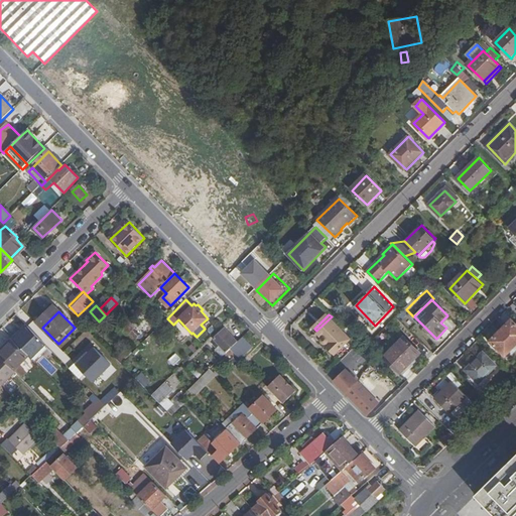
[(507,356),(515,347),(515,318),(512,315),(489,339),(507,356)]
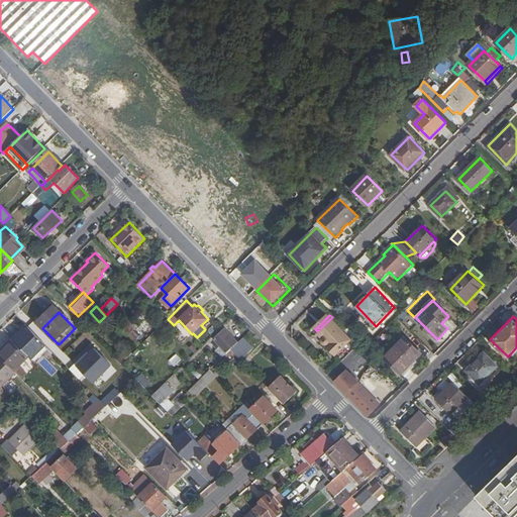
[(354,339),(332,317),(317,331),(325,339),(324,339),(324,340),(324,341),(324,342),(324,343),(325,343),(325,344),(326,344),(327,344),(328,344),(329,344),(330,344),(331,345),(329,347),(337,355),(354,339)]
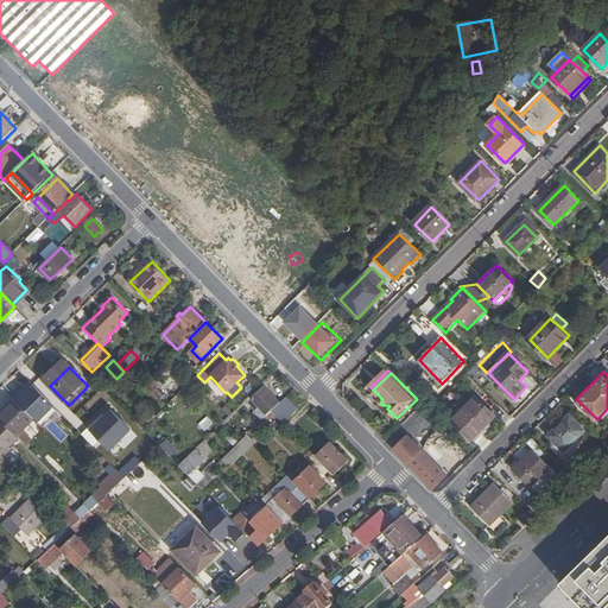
[(154,390),(146,380),(140,386),(149,396),(154,390)]
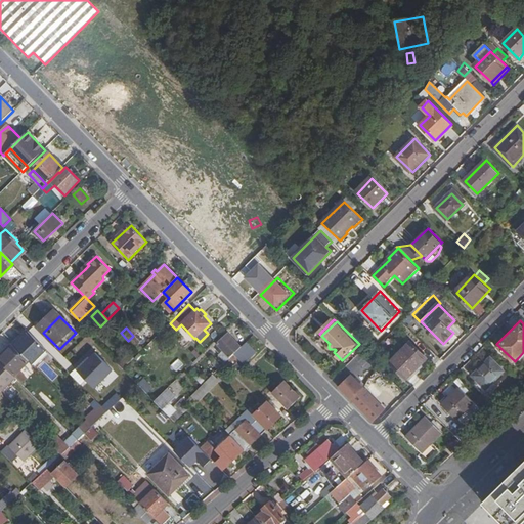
[(147,346),(154,341),(141,330),(136,335),(147,346)]
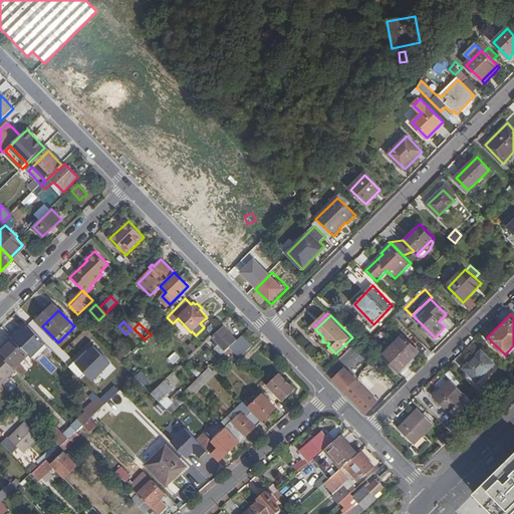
[(31,356),(45,342),(27,325),(13,338),(27,352),(31,356)]
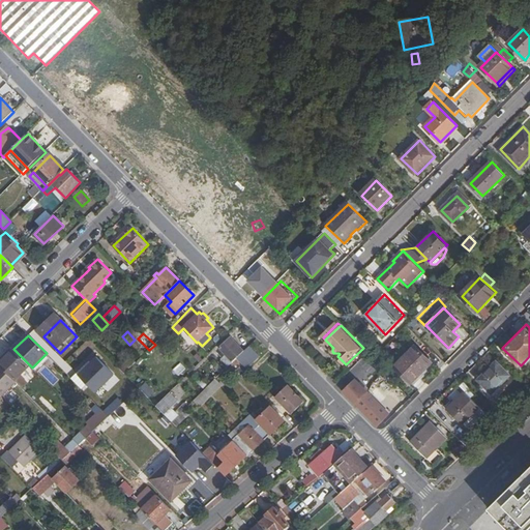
[(219,348),(233,362),(236,358),(243,351),(231,337),(219,348)]
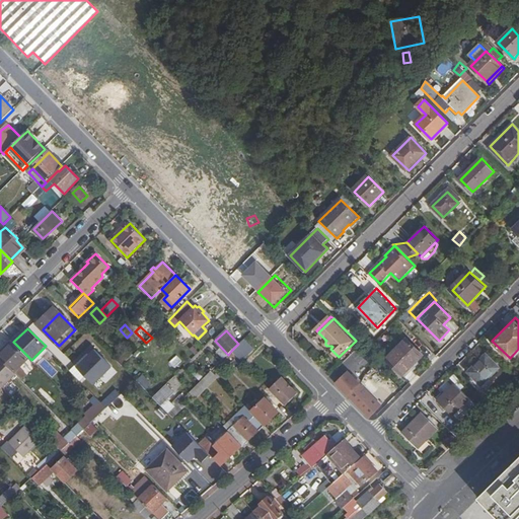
[(253,349),(243,339),(238,344),(231,351),(241,361),(253,349)]
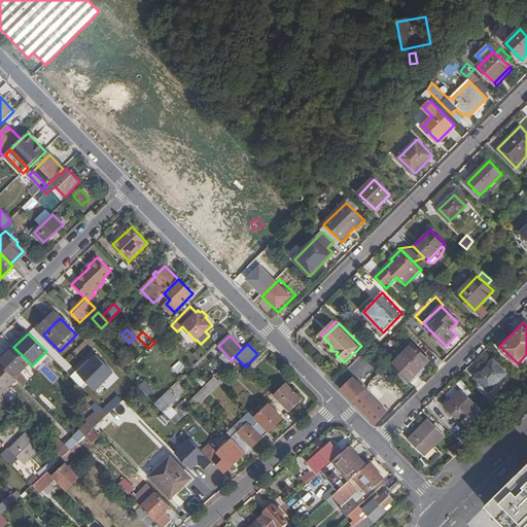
[(414,344),(393,364),(411,381),(430,360),(414,344)]
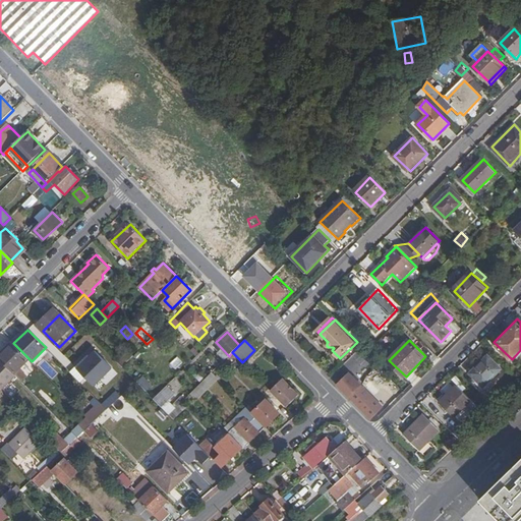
[(13,343),(0,355),(0,358),(12,371),(27,357),(13,343)]
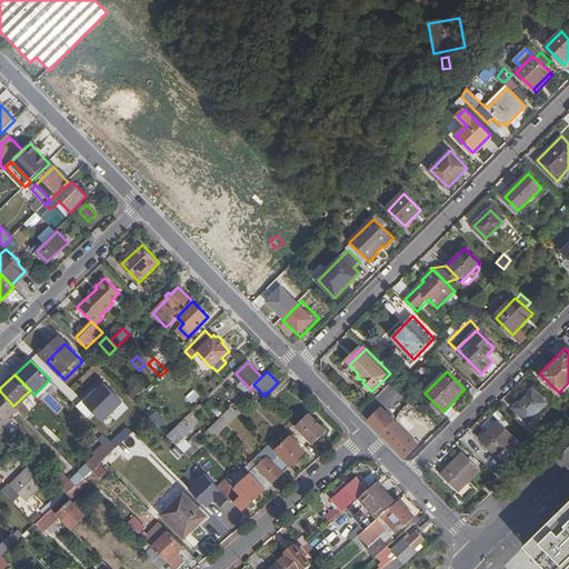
[(108,380),(86,401),(106,422),(128,401),(108,380)]
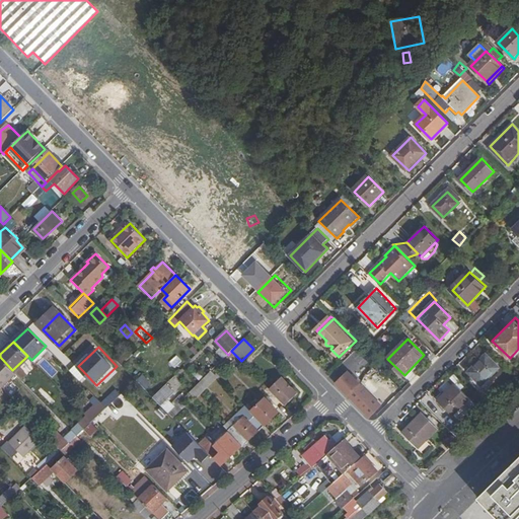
[(129,350),(117,362),(122,366),(133,355),(129,350)]
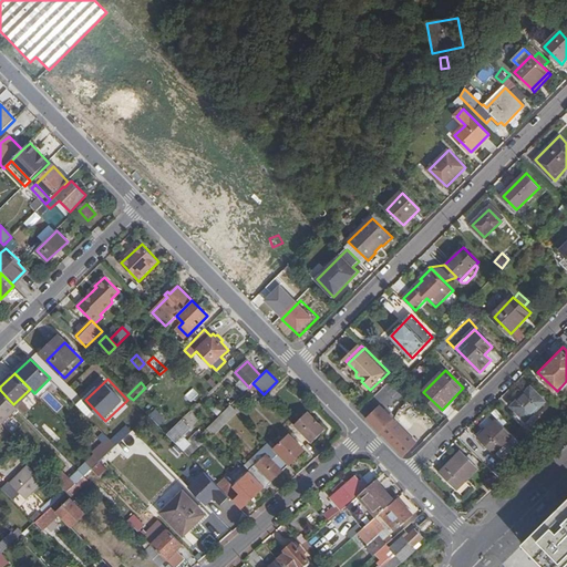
[(528,421),(547,402),(533,388),(513,406),(528,421)]
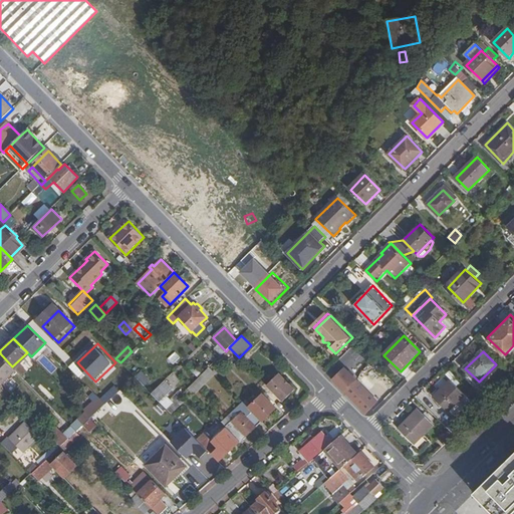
[(0,353),(0,382),(1,383),(7,378),(15,369),(12,366),(0,353)]
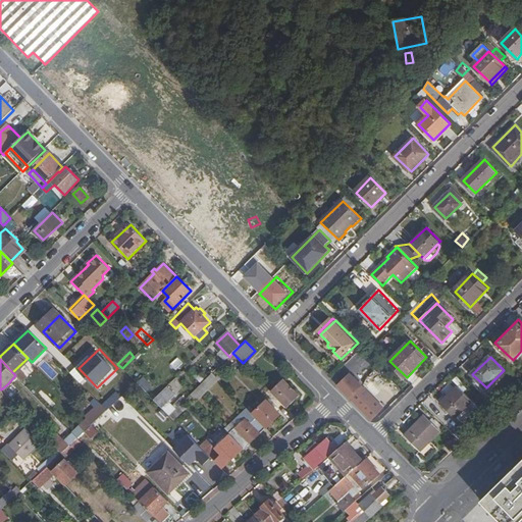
[(366,382),(383,402),(397,389),(378,370),(366,382)]
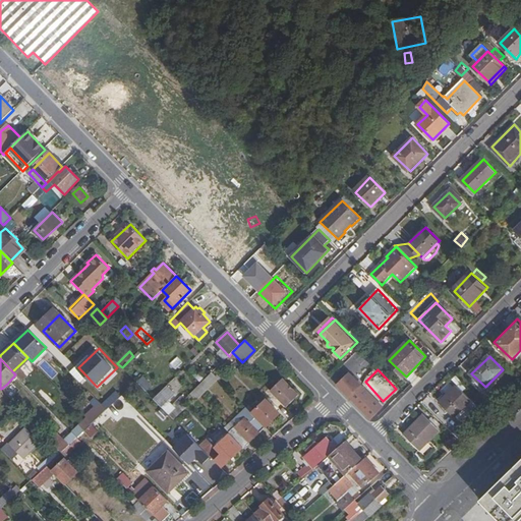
[(198,400),(219,379),(213,372),(192,393),(198,400)]
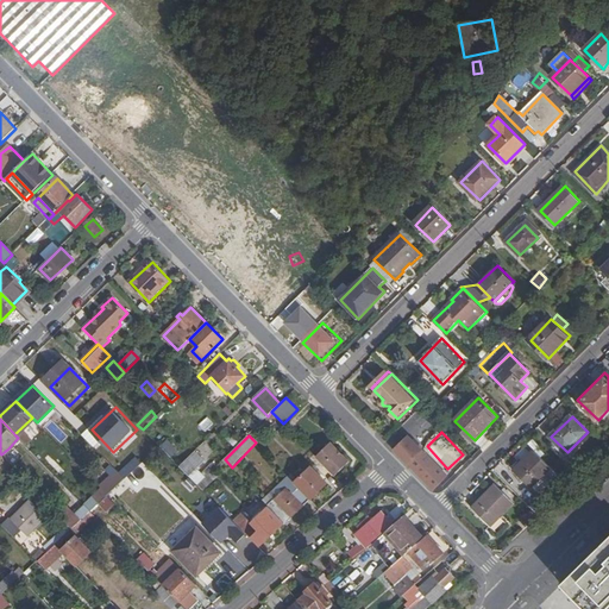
[(409,437),(396,450),(434,490),(449,476),(409,437)]
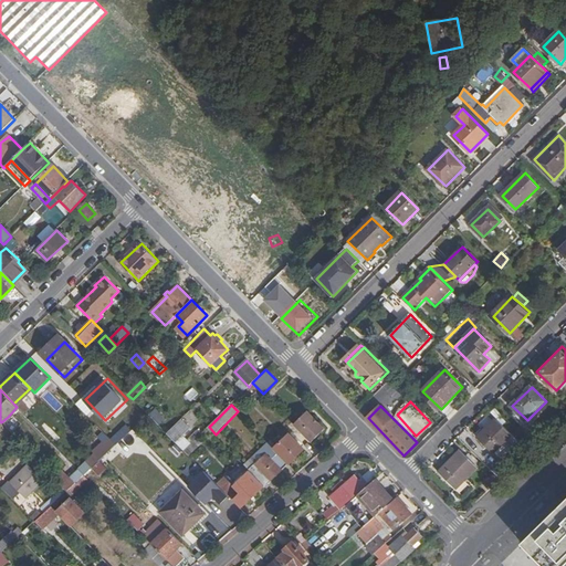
[(154,410),(148,416),(155,421),(160,416),(154,410)]
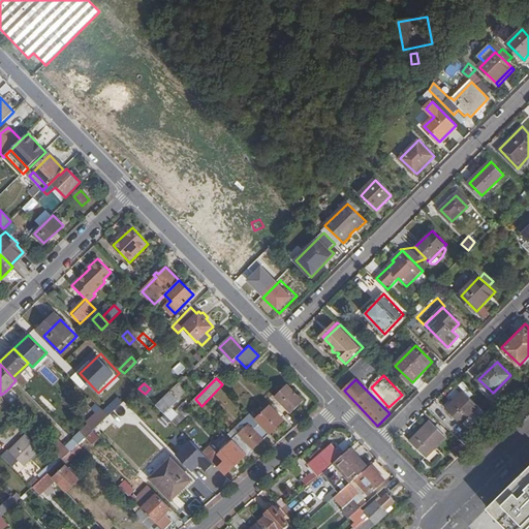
[(181,397),(185,390),(177,384),(173,392),(181,397)]
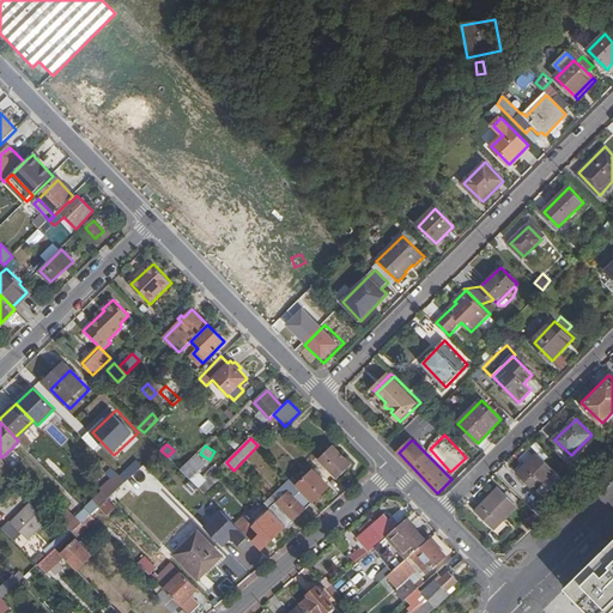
[(333,447),(319,461),(337,479),(351,465),(333,447)]
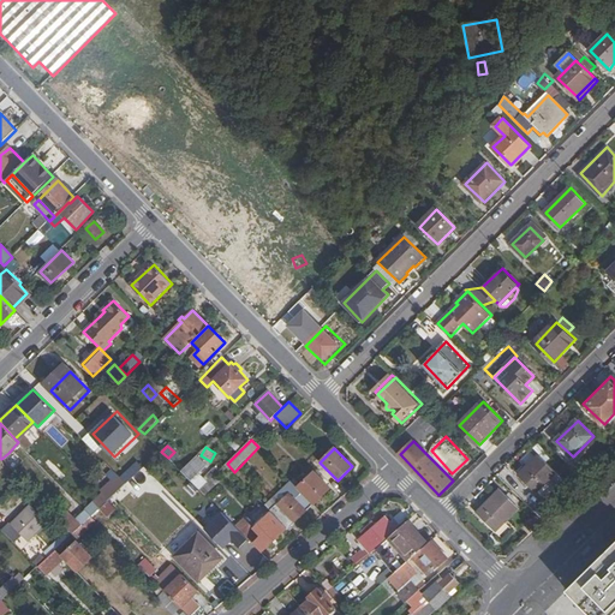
[(532,451),(524,459),(530,465),(537,455),(532,451)]
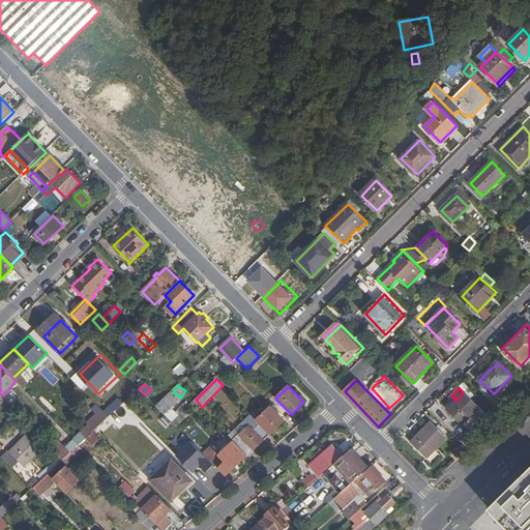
[(9,393),(7,390),(1,395),(4,399),(9,393)]
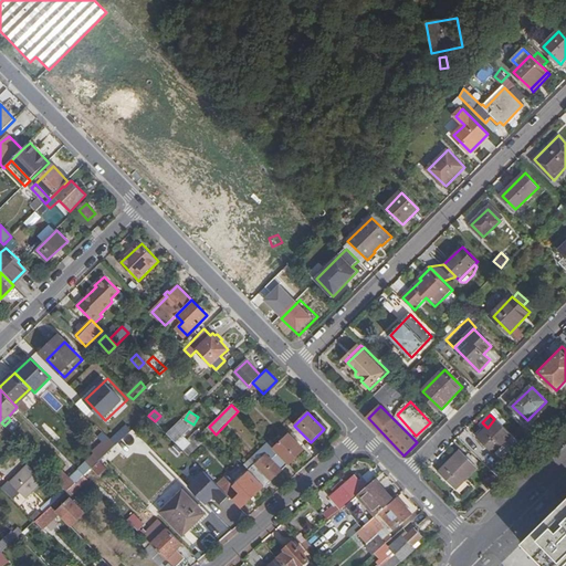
[(190,429),(181,419),(167,433),(185,451),(191,444),(184,436),(190,429)]
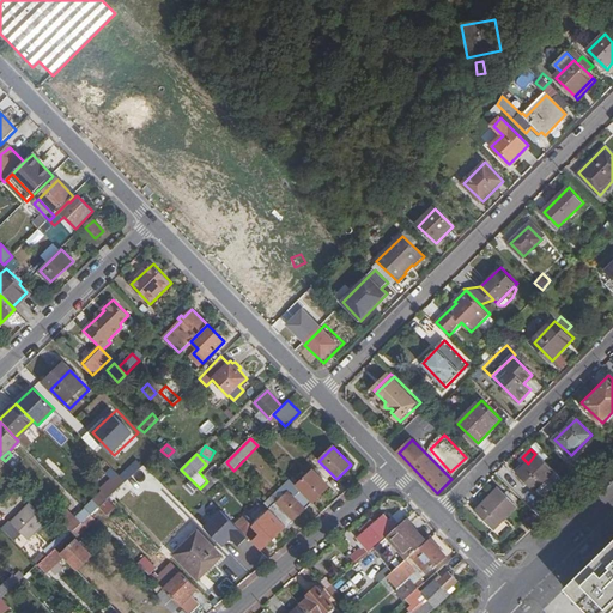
[(536,491),(557,471),(539,454),(519,474),(536,491)]
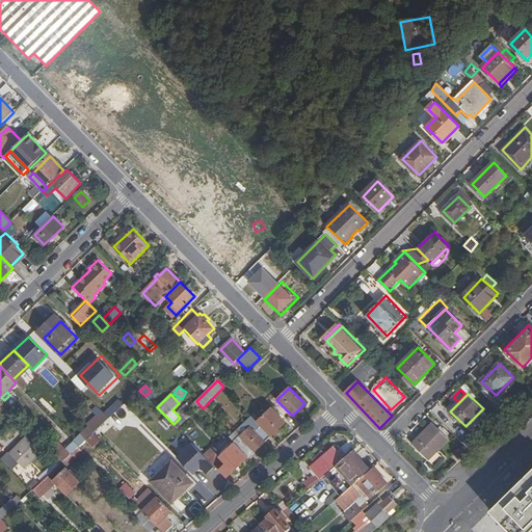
[(115,404),(105,415),(110,419),(120,409),(115,404)]
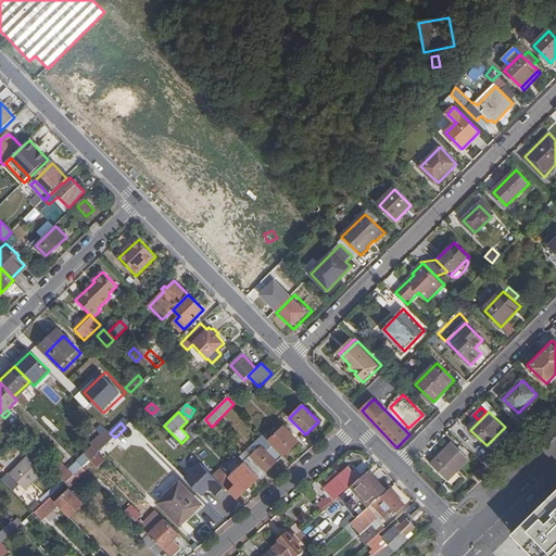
[(272,428),(264,436),(283,455),(299,441),(286,426),(277,433),(272,428)]
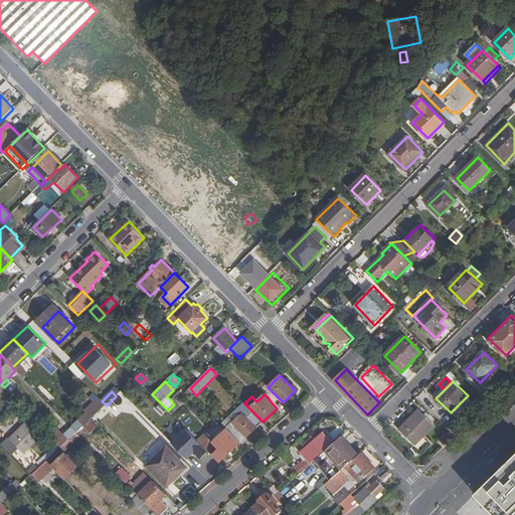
[(240,442),(263,421),(244,403),(243,402),(235,410),(240,415),(227,428),(240,442)]
